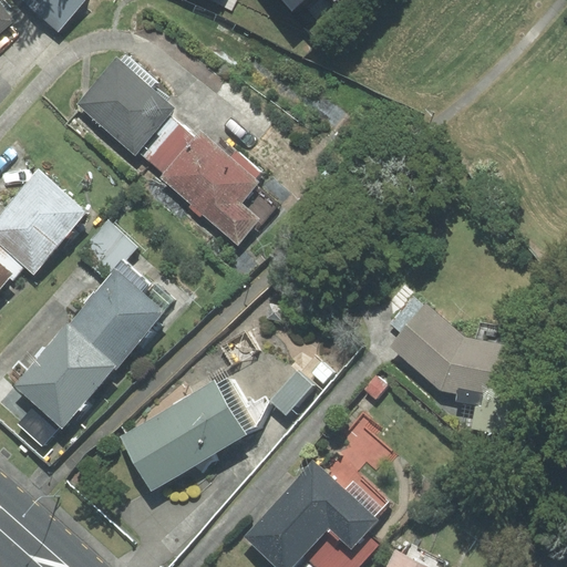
[(0,0),(0,31),(12,21),(6,12),(11,8),(4,0),(0,0)]
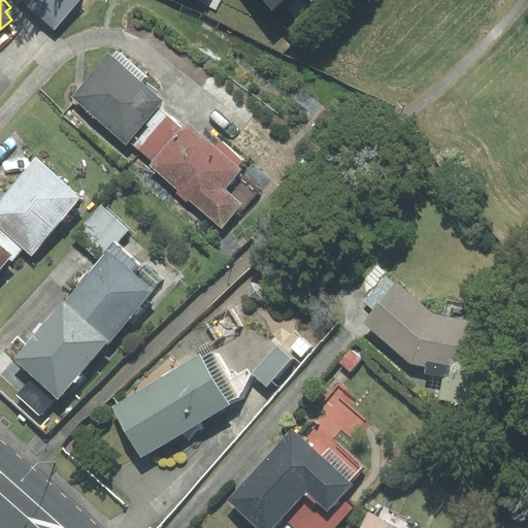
[(24,0),(55,27),(78,0),(24,0)]
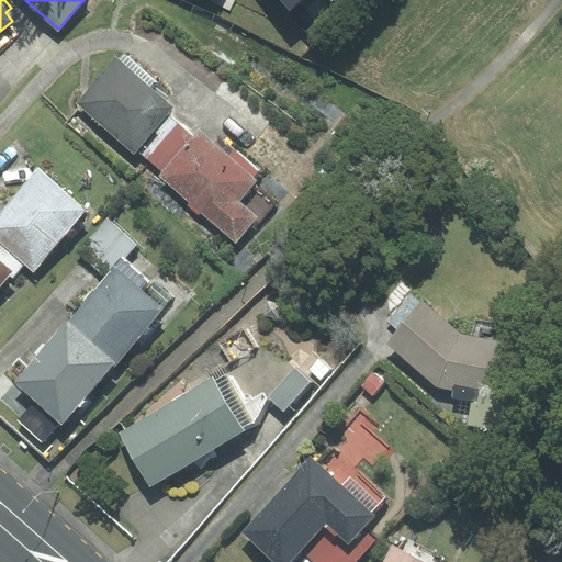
[(77,103),(134,153),(136,149),(168,113),(172,108),(115,58),(77,103)]
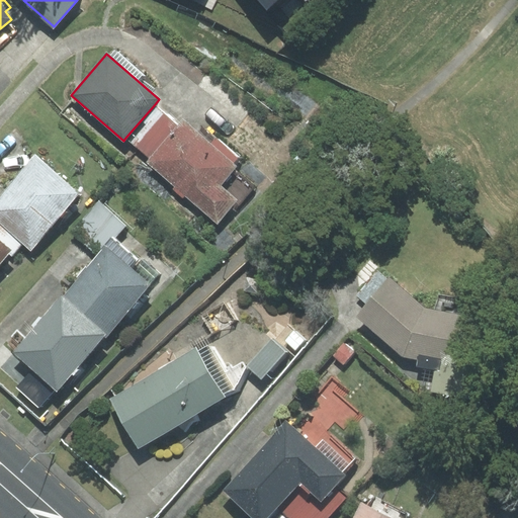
[(150,158),(177,124),(155,104),(125,138),(150,158)]
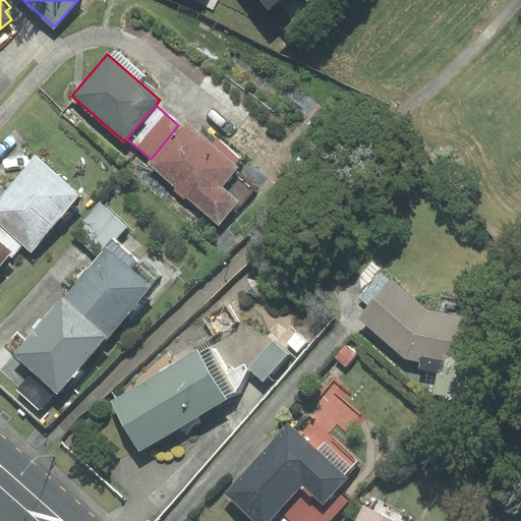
[(151,159),(147,163),(176,187),(173,190),(184,198),(186,195),(219,223),(238,200),(222,186),(239,167),(183,119),(178,125),(151,159)]
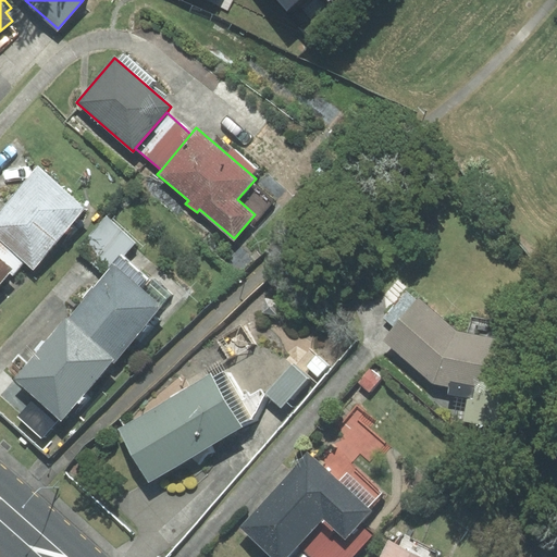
[(0,238),(25,261),(33,268),(85,209),(38,168),(0,210),(0,238)]
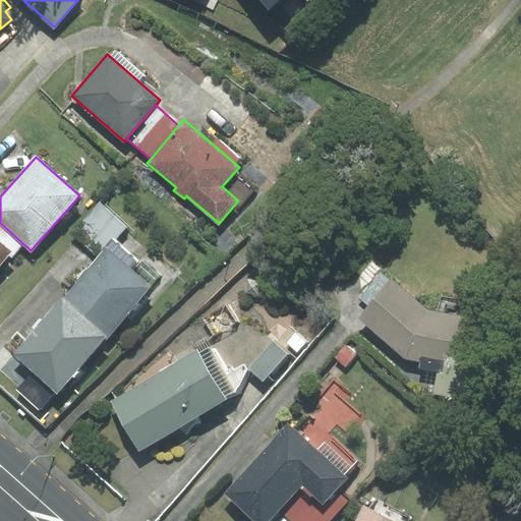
[(108,248),(127,227),(100,203),(72,233),(98,255),(105,246),(108,248)]
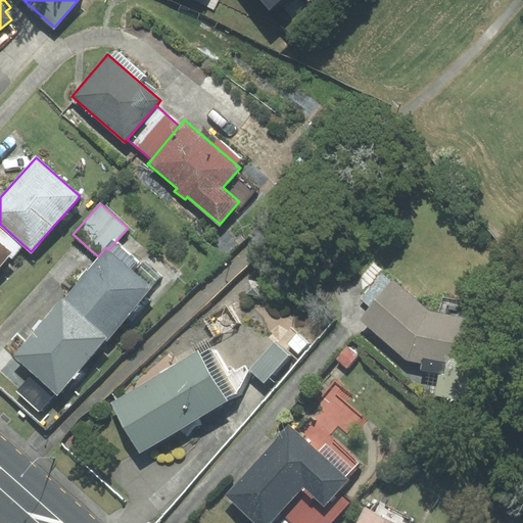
[(24,245),(0,224),(0,241),(12,252),(9,255),(12,257),(24,245)]
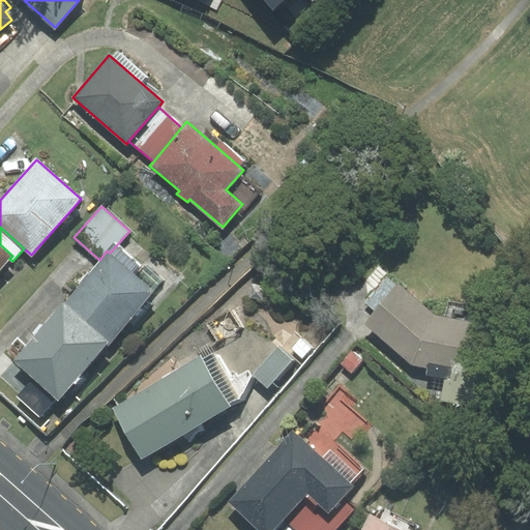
[(0,269),(9,259),(12,256),(0,244),(0,269)]
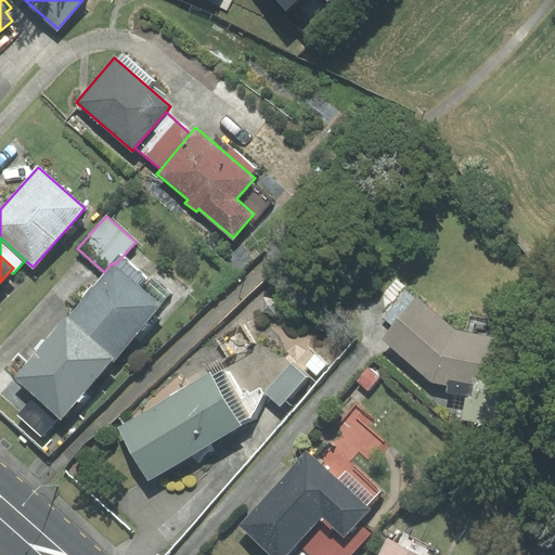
[(115,265),(112,262),(104,272),(66,317),(113,357),(115,358),(162,304),(115,265)]
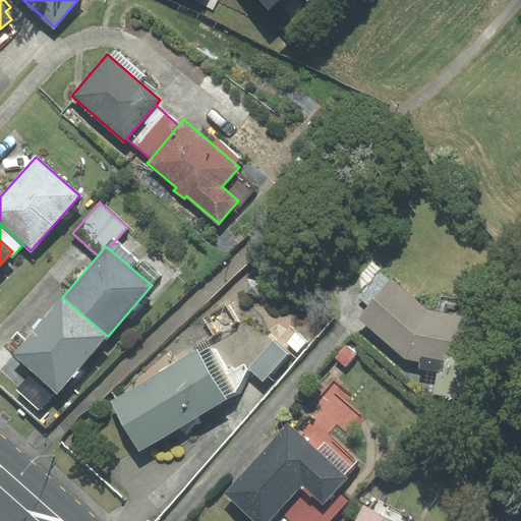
[(469,392),(485,334),(460,317),(435,314),(392,277),(363,320),(416,366),(439,373),(436,397),(459,400),(461,387),(469,392)]
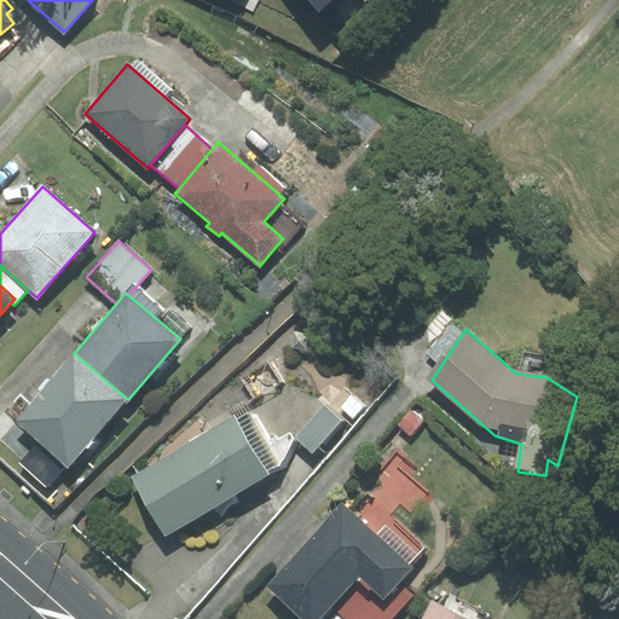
[(74,353),(15,421),(39,441),(65,463),(67,466),(126,398),(74,353)]
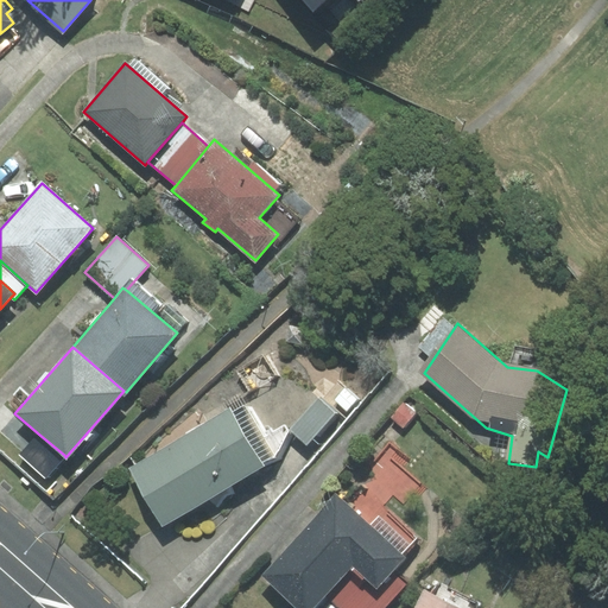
[(255,400),(131,472),(168,538),(293,468),(255,400)]
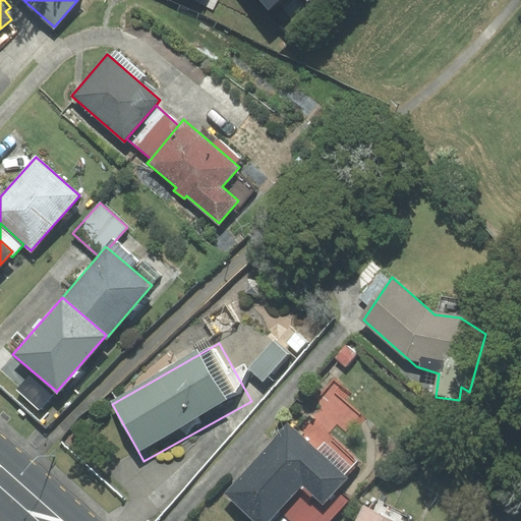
[(16,389),(38,408),(55,390),(33,371),(16,389)]
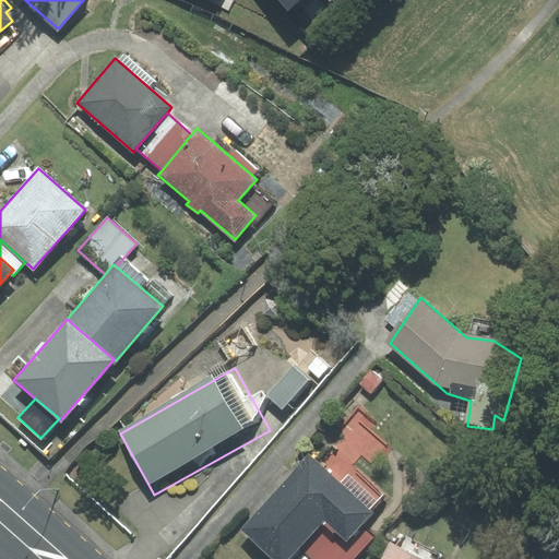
[(361,558),(379,540),(370,534),(384,519),(313,455),(241,536),(266,558),(300,558),(304,556),(308,558),(361,558)]
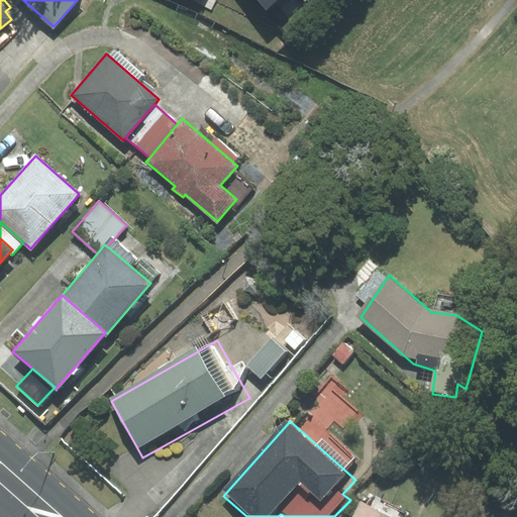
[(359,516),(396,516),(368,503),(359,516)]
